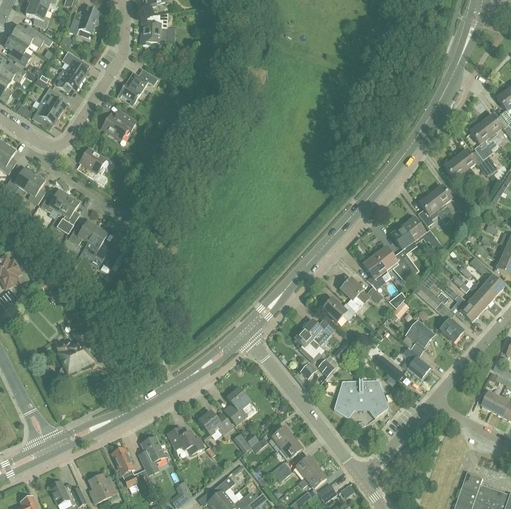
[(28,0),(27,1),(47,9),(50,2),(54,3),(55,0),(28,0)]
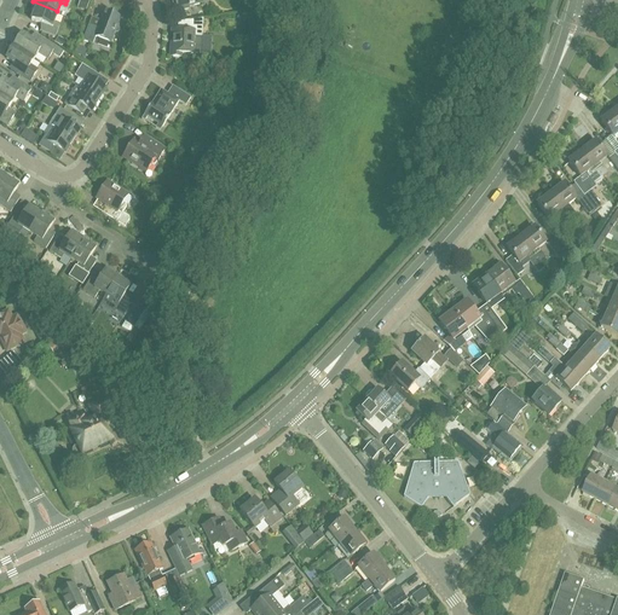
[(57,11),(33,1),(32,11),(33,12),(30,17),(44,22),(41,28),(55,34),(59,22),(55,18),(57,11)]
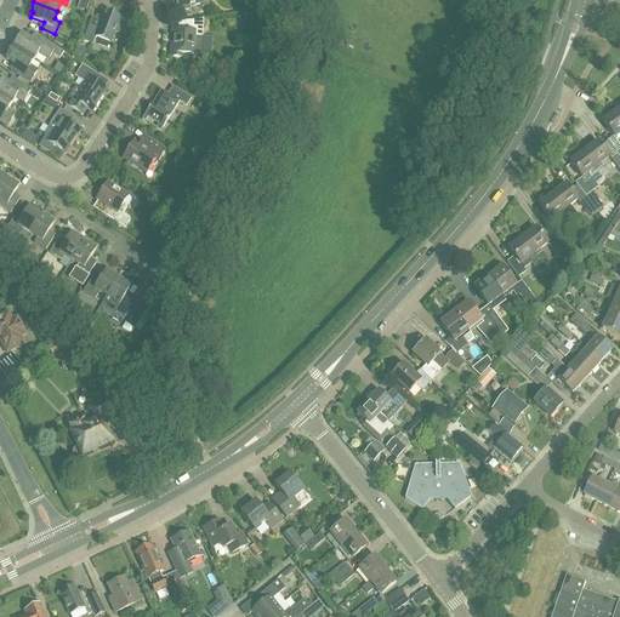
[(98,24),(89,21),(83,38),(92,41),(95,34),(111,40),(114,30),(117,29),(118,29),(119,28),(119,26),(119,24),(117,23),(120,15),(104,9),(98,24)]
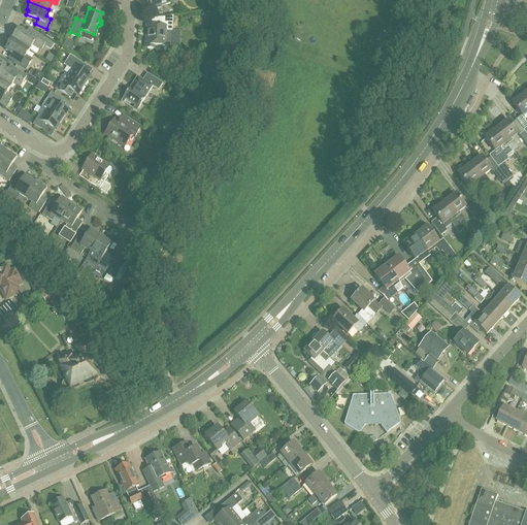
[(155,43),(164,43),(171,43),(172,29),(172,13),(161,14),(161,24),(147,23),(147,36),(145,36),(144,43),(146,45),(154,46),(155,43)]
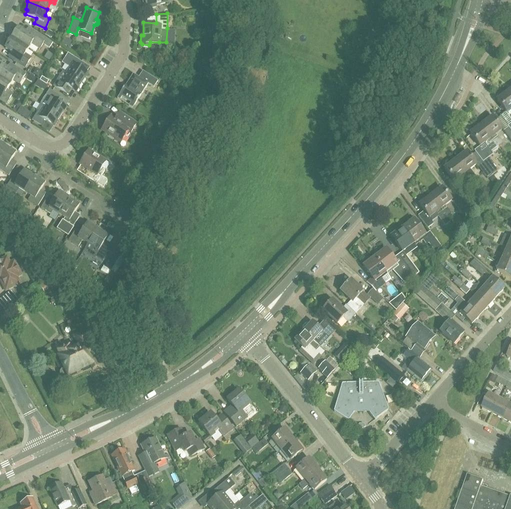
[(17,25),(11,36),(28,46),(31,41),(39,47),(42,42),(49,46),(52,40),(32,27),(28,33),(17,25)]
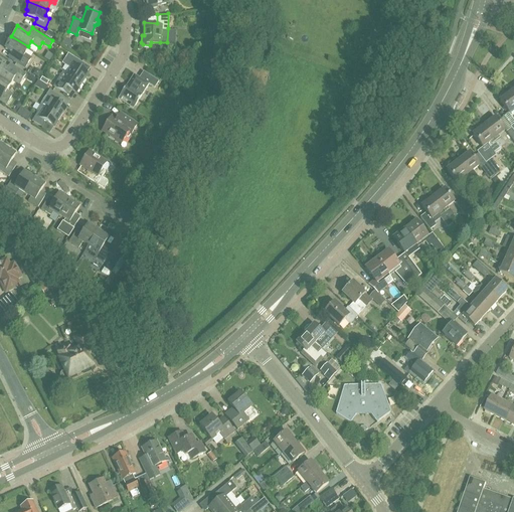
[(28,46),(11,36),(4,46),(16,53),(12,58),(24,66),(31,55),(25,51),(28,46)]
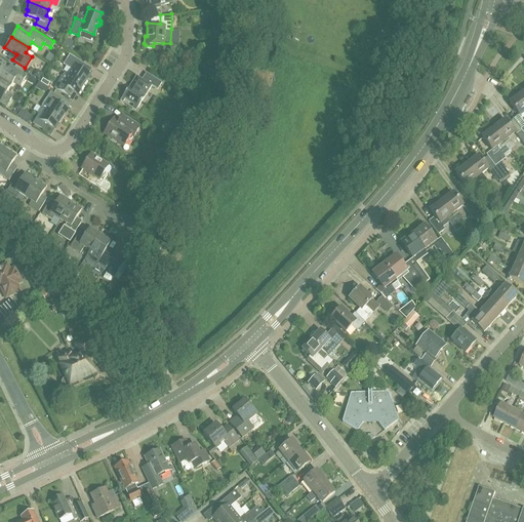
[(68,73),(83,83),(89,73),(80,67),(83,61),(69,52),(65,58),(68,61),(66,64),(72,68),(68,73)]
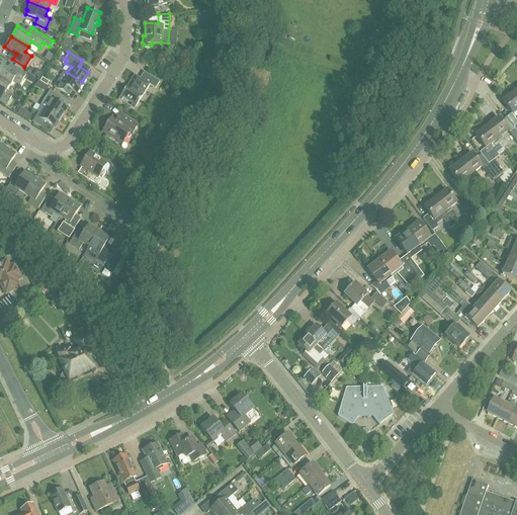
[(0,77),(9,83),(12,79),(19,82),(25,72),(13,64),(10,70),(0,63),(0,77)]
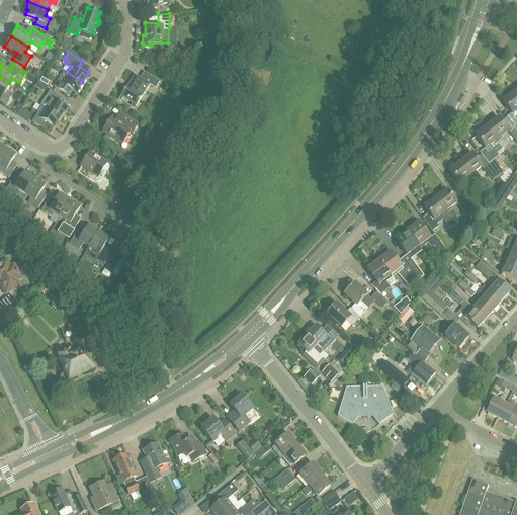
[(134,72),(118,97),(134,107),(149,82),(155,86),(159,79),(144,69),(140,76),(134,72)]
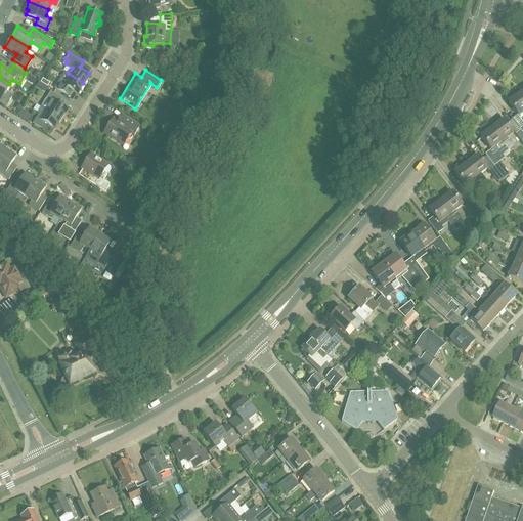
[(83,83),(68,73),(64,78),(60,76),(54,86),(64,92),(68,87),(77,92),(83,83)]
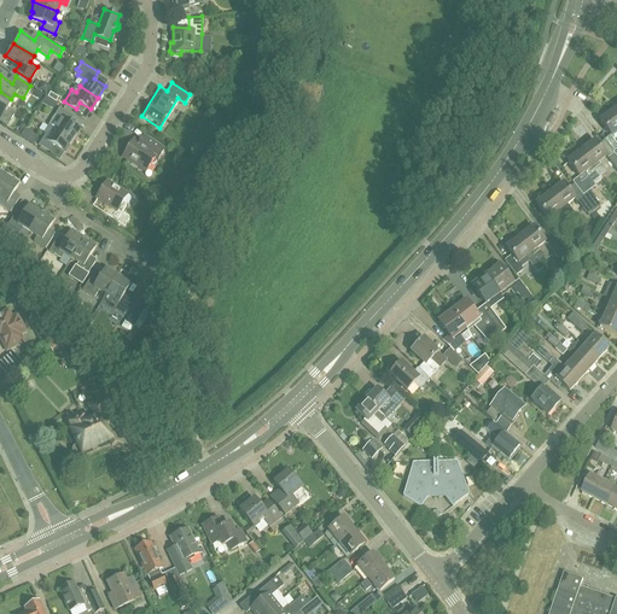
[(11,99),(0,92),(0,118),(7,123),(15,110),(7,105),(11,99)]
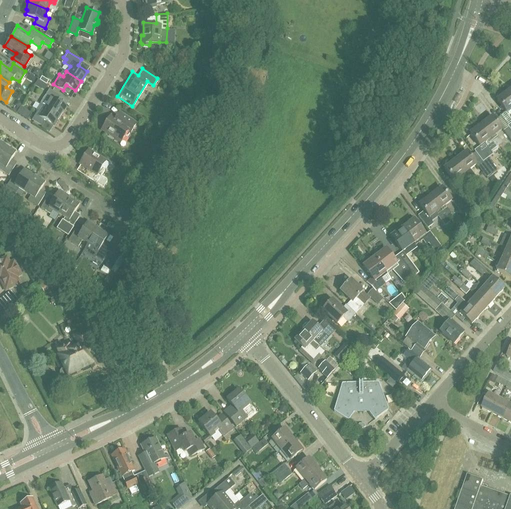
[(39,102),(59,114),(66,105),(57,99),(61,94),(49,87),(45,92),(46,92),(39,102)]
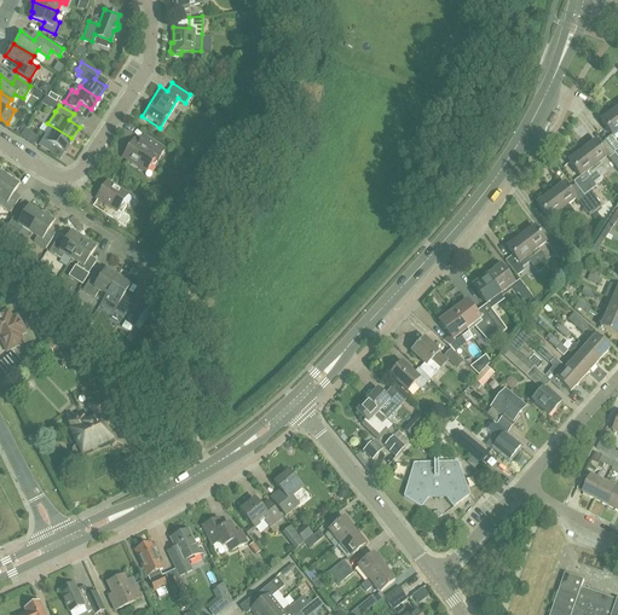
[(617,114),(613,108),(599,117),(611,133),(617,127),(617,114)]
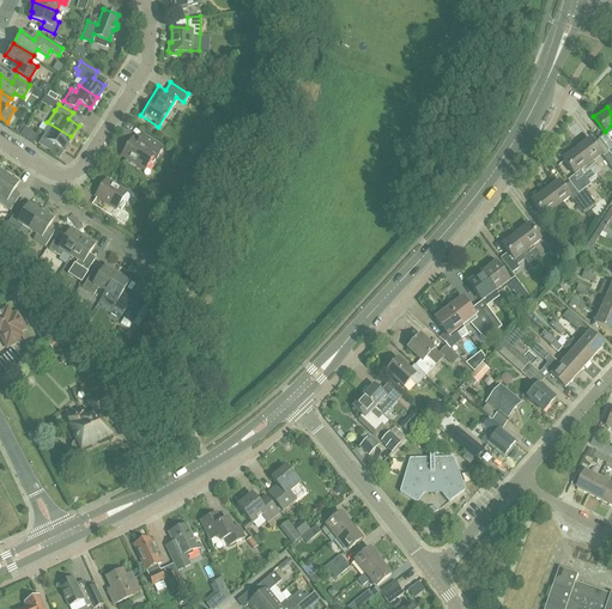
[(71,136),(47,122),(42,129),(44,131),(37,140),(49,148),(54,142),(64,148),(71,136)]
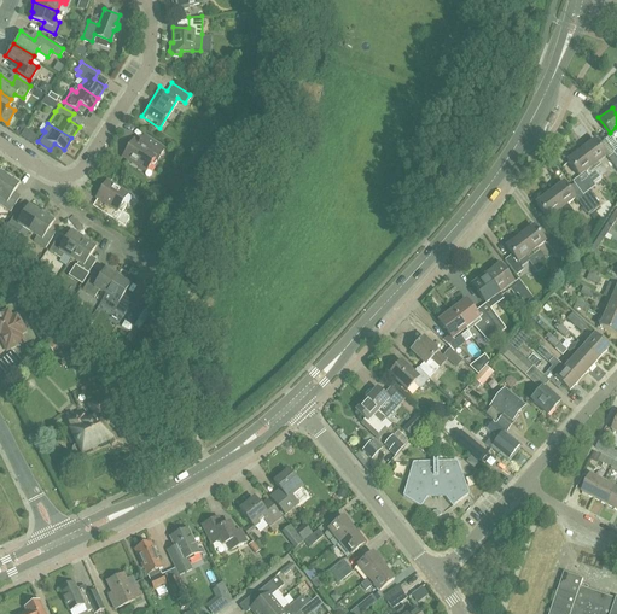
[(133,136),(122,153),(131,158),(131,161),(135,164),(138,163),(145,168),(150,161),(151,162),(155,162),(164,146),(147,136),(144,141),(141,142),(133,136)]
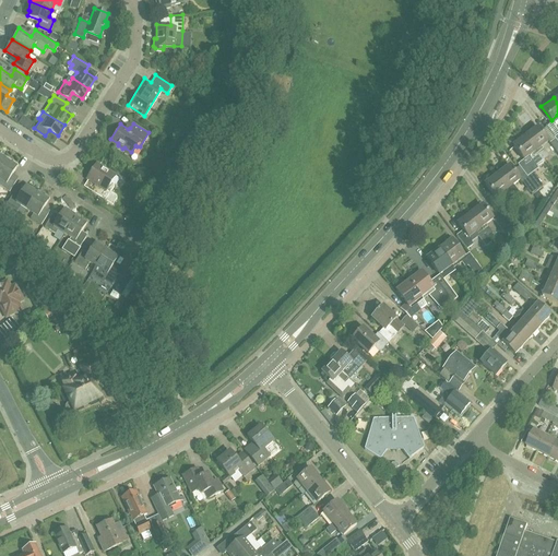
[(542,157),(542,156),(547,153),(539,143),(547,138),(536,125),(524,133),(542,157)]
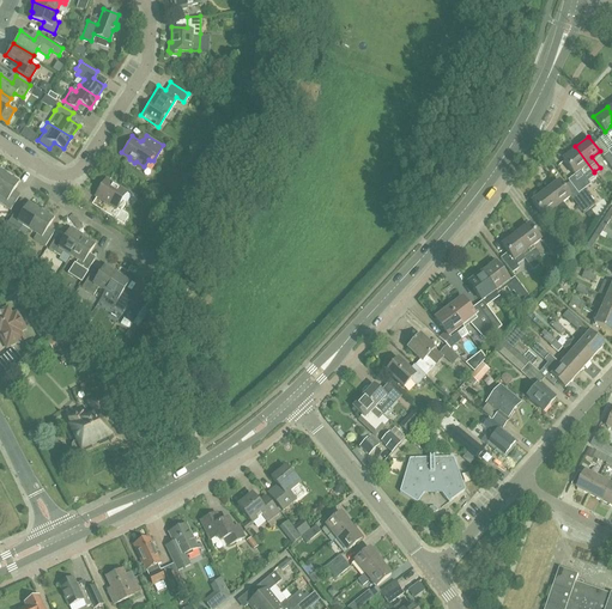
[(594,172),(575,146),(562,157),(573,171),(579,168),(588,180),(595,174),(594,171),(594,172)]
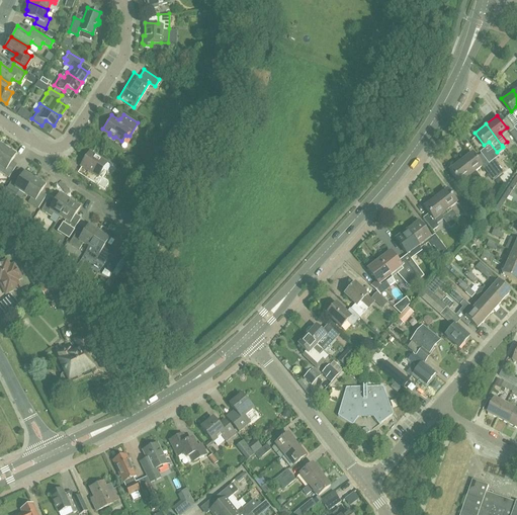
[(516,142),(516,131),(513,125),(507,130),(516,142)]
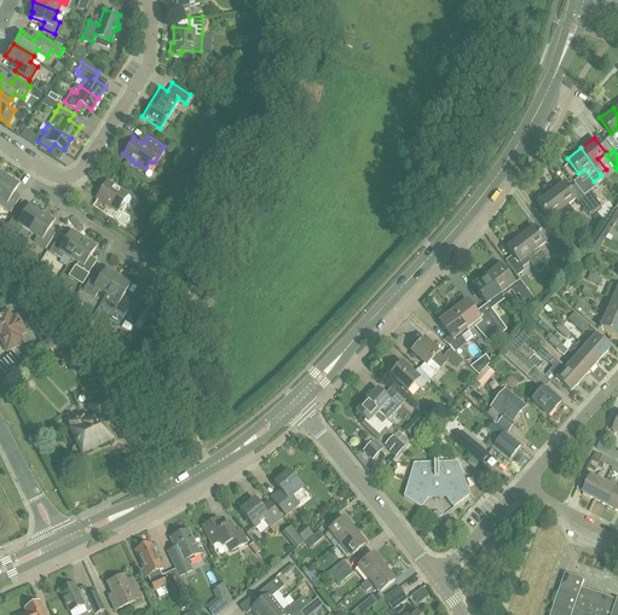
[(19,180),(7,172),(0,183),(0,196),(1,197),(0,198),(0,203),(10,209),(18,197),(12,192),(19,180)]
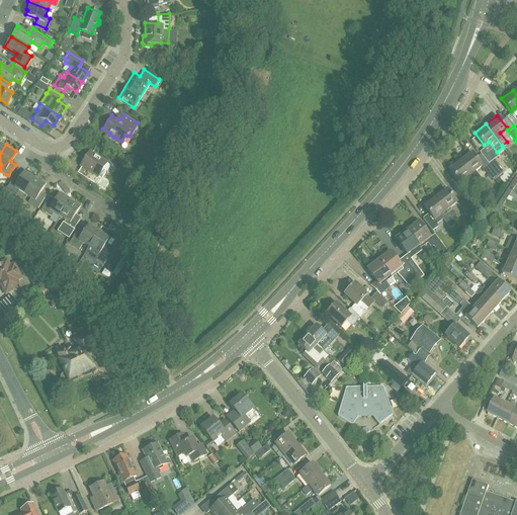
[(107,179),(102,176),(105,170),(105,168),(102,166),(106,161),(89,150),(80,163),(87,168),(88,170),(84,175),(103,188),(108,181),(107,179)]
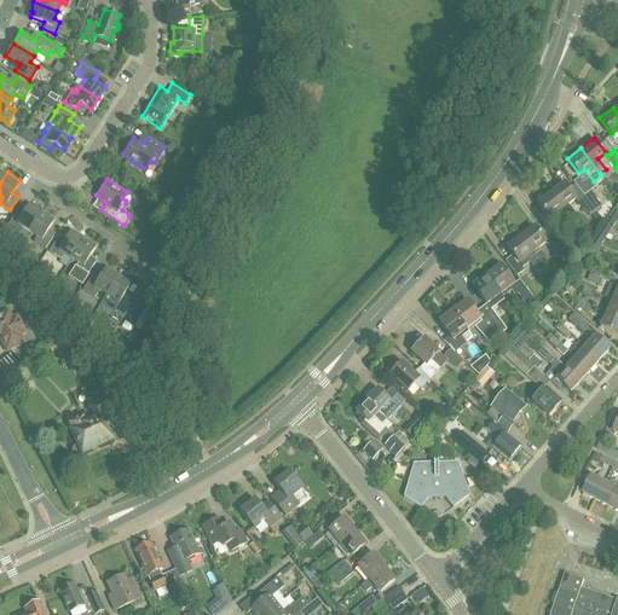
[(562,179),(549,190),(569,216),(575,212),(567,201),(573,196),(576,198),(576,197),(588,213),(594,208),(582,192),(583,192),(573,181),(567,186),(562,179)]
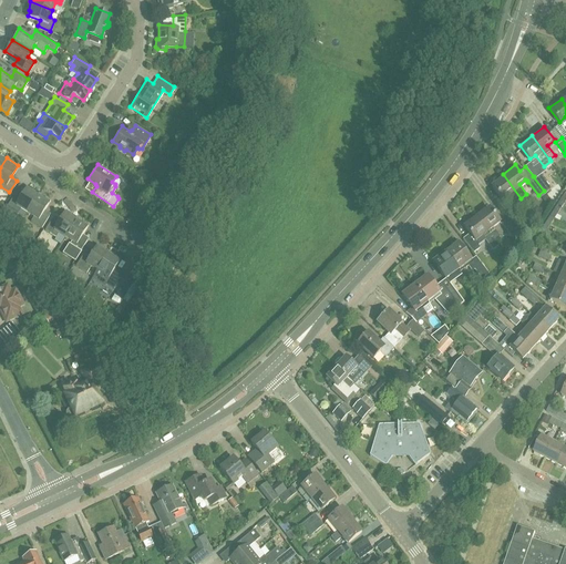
[(539,172),(534,176),(533,176),(544,191),(551,186),(539,172)]
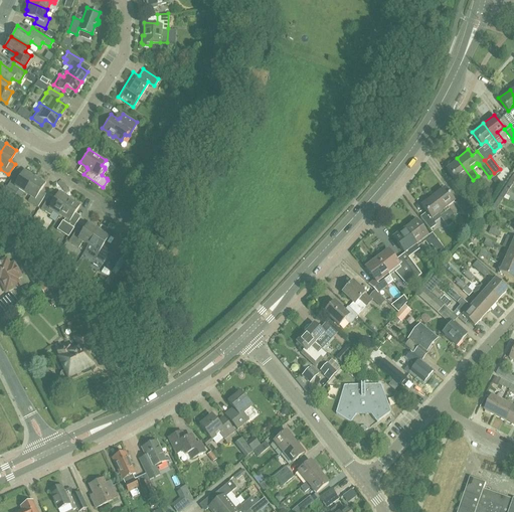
[(473,180),(457,158),(446,166),(456,179),(462,175),(469,183),(473,180)]
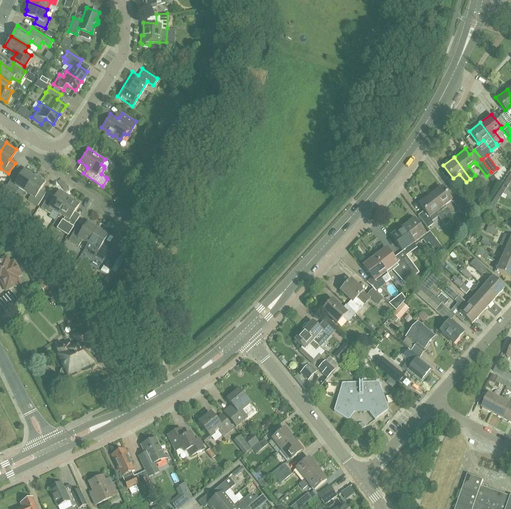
[(24,190),(35,173),(24,166),(18,176),(13,173),(6,184),(16,190),(18,186),(24,190)]
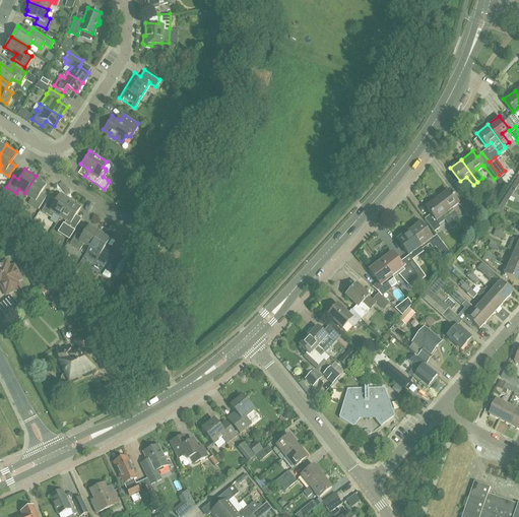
[(510,186),(514,189),(518,190),(518,189),(518,184),(517,184),(518,180),(518,176),(517,175),(510,186)]
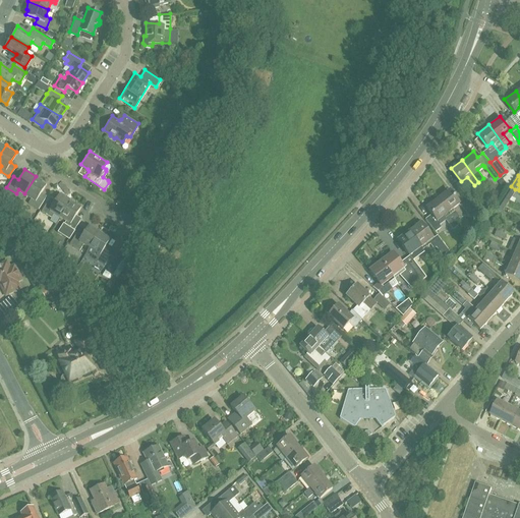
[(36,176),(24,193),(31,197),(27,200),(38,208),(45,196),(40,193),(46,183),(36,176)]
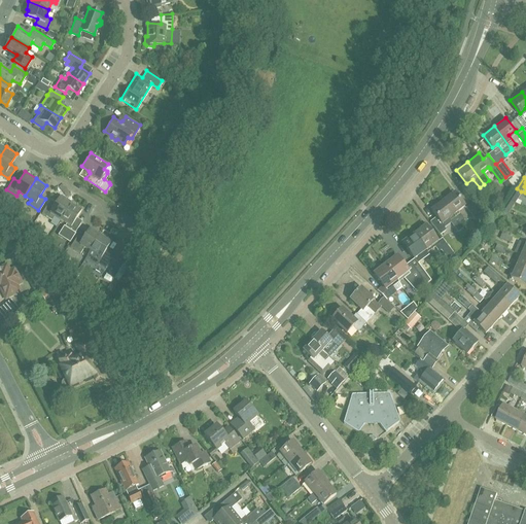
[(521,191),(517,188),(511,198),(515,201),(521,191)]
